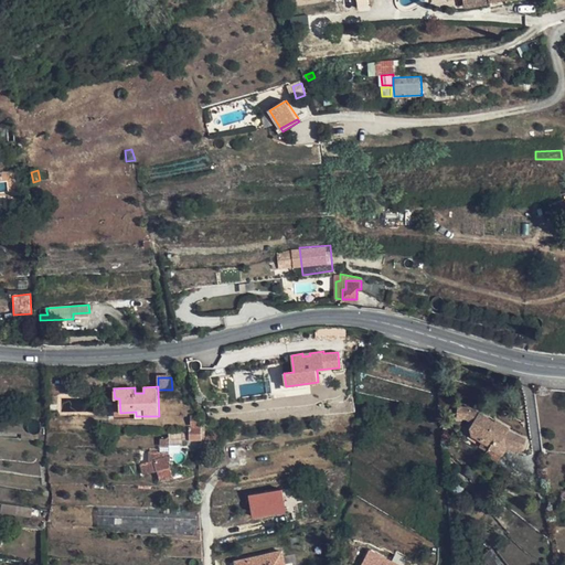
[(120,413),(119,398),(115,398),(115,414),(115,417),(136,416),(136,412),(120,413)]
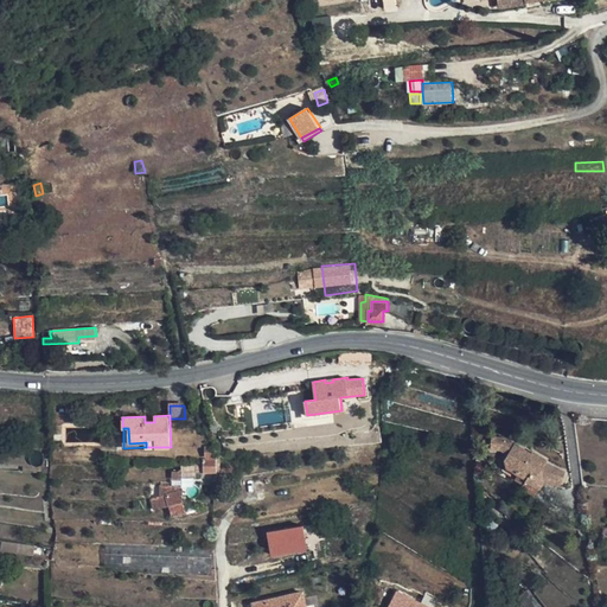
[(505,438),(492,438),(491,448),(502,449),(509,453),(505,460),(508,467),(528,479),(525,481),(540,489),(543,483),(544,481),(554,467),(544,462),(547,459),(534,452),(530,453),(505,438)]
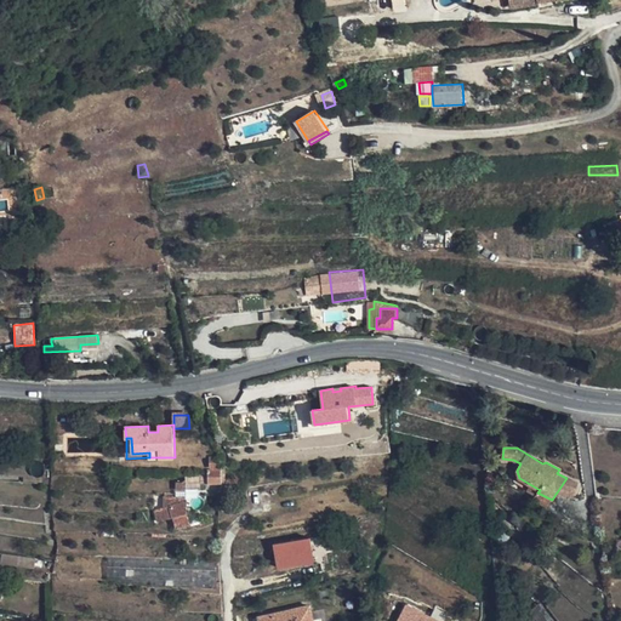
[(222,467),(221,456),(210,457),(210,467),(222,467)]
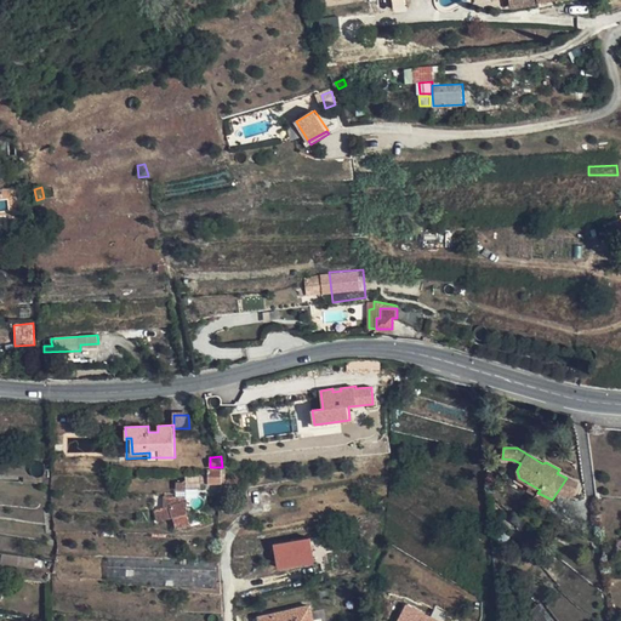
[(222,483),(222,469),(208,471),(208,473),(201,473),(201,476),(187,476),(187,480),(187,488),(201,488),(201,483),(222,483)]
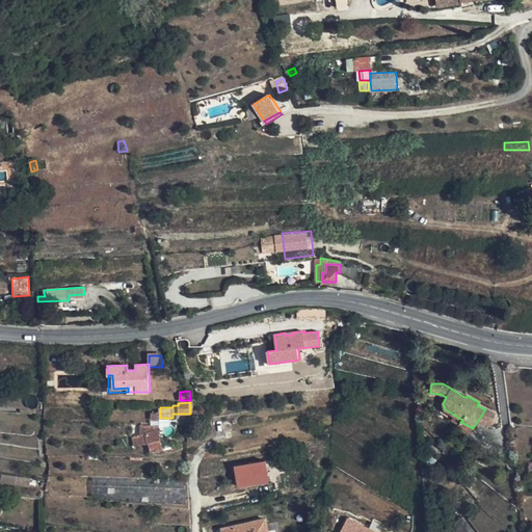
[(459,423),(460,422),(462,420),(445,409),(443,414),(459,423)]
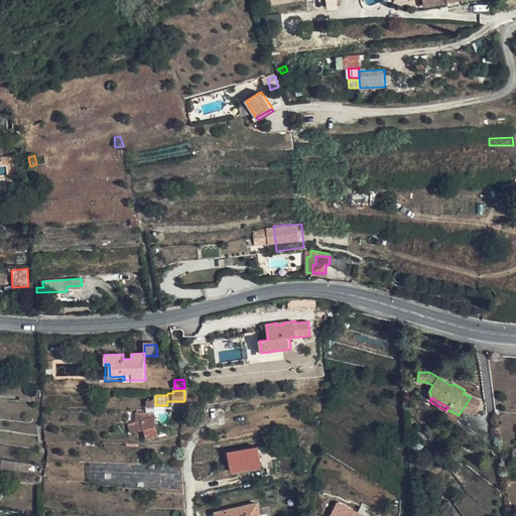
[(481,401),(471,397),(463,409),(477,413),(481,401)]
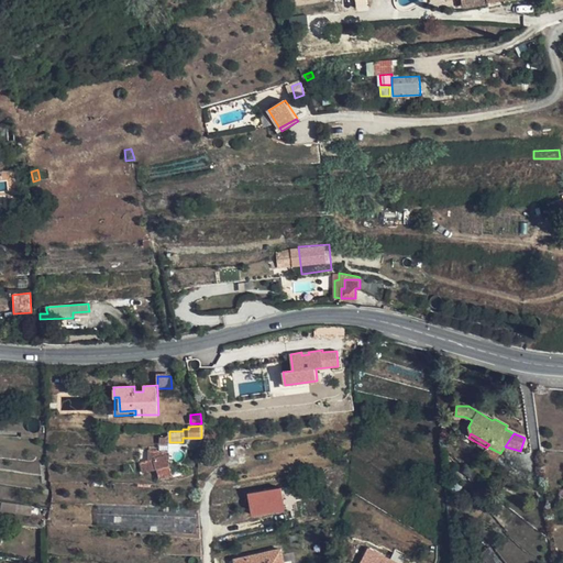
[(169,442),(169,435),(163,434),(162,449),(155,449),(154,457),(146,462),(150,468),(156,465),(157,470),(159,468),(164,466),(166,471),(172,468),(168,463),(169,442)]
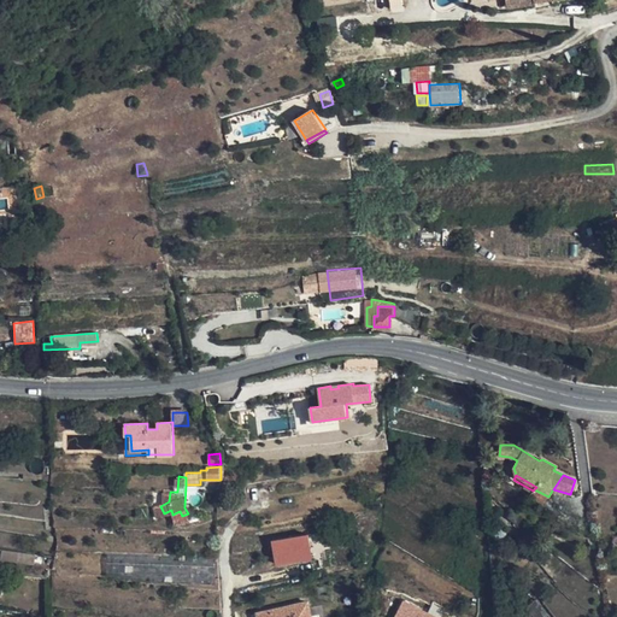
[(244,495),(242,486),(231,487),(234,498),(244,495)]
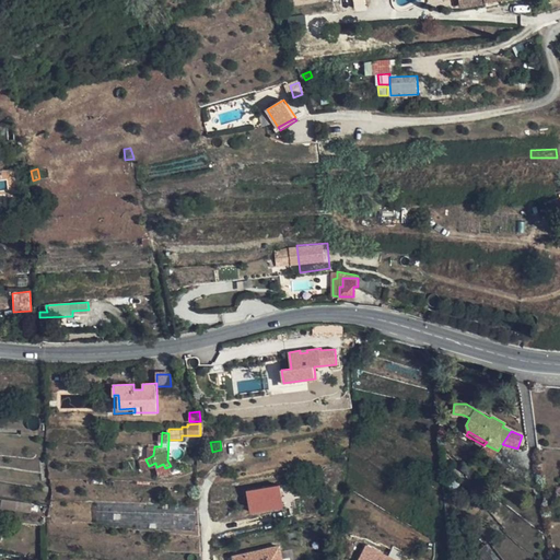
[(485,444),(483,445),(481,450),(480,453),(492,459),(498,451),(485,444)]
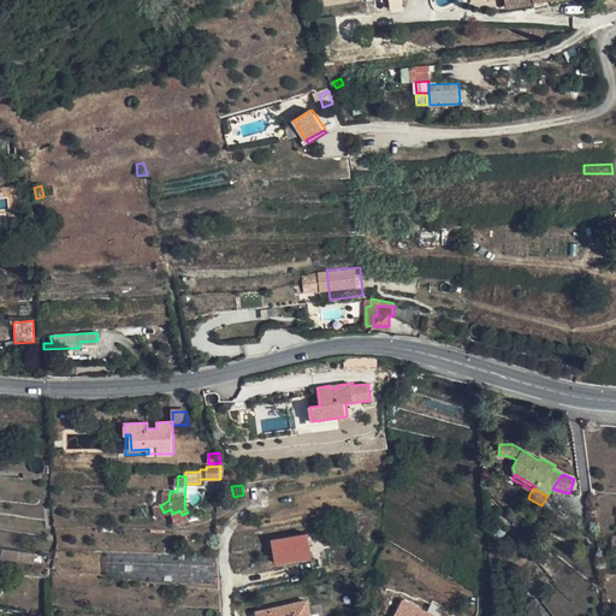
[(171,509),(164,513),(160,515),(165,525),(177,517),(175,513),(172,514),(171,509)]
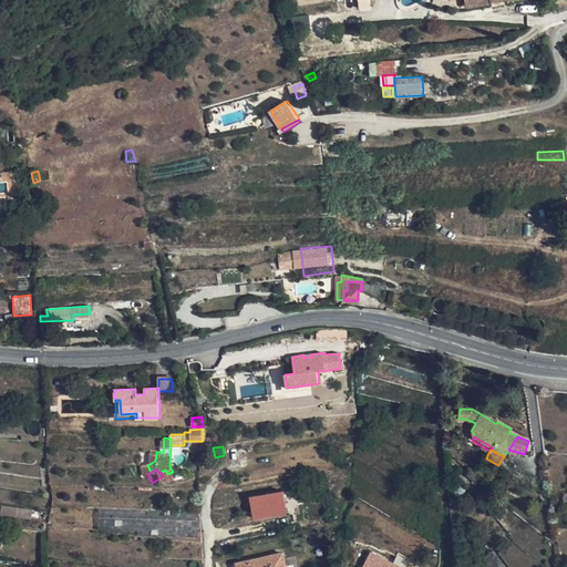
[(442,484),(435,481),(432,490),(439,492),(442,484)]
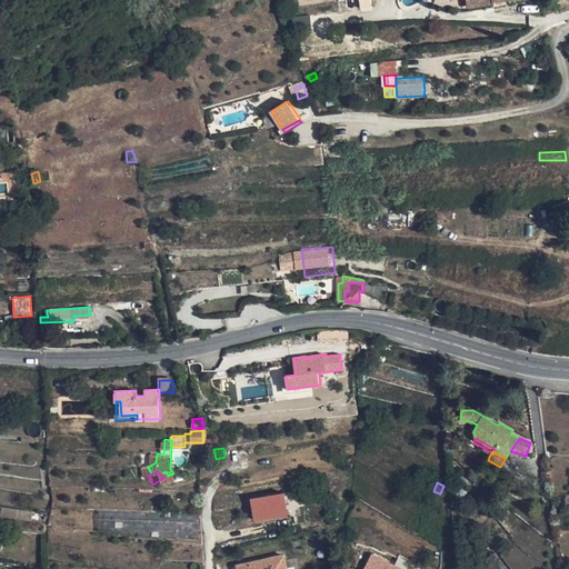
[(466,490),(456,482),(451,488),(461,497),(466,490)]
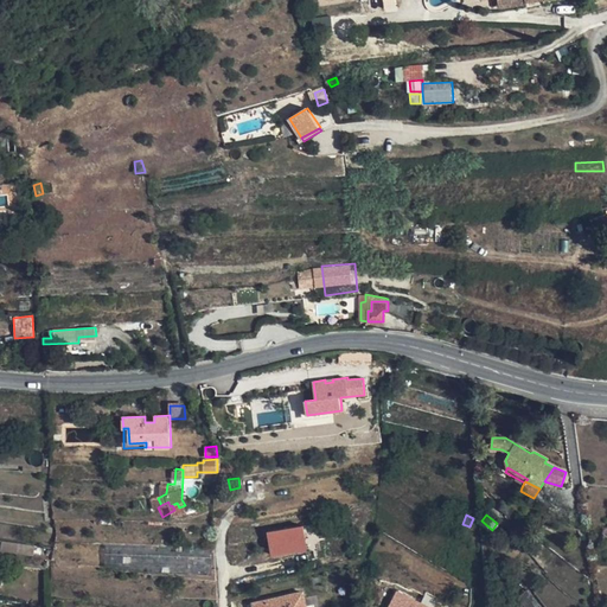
[(267,531),(269,557),(307,554),(304,528),(267,531)]
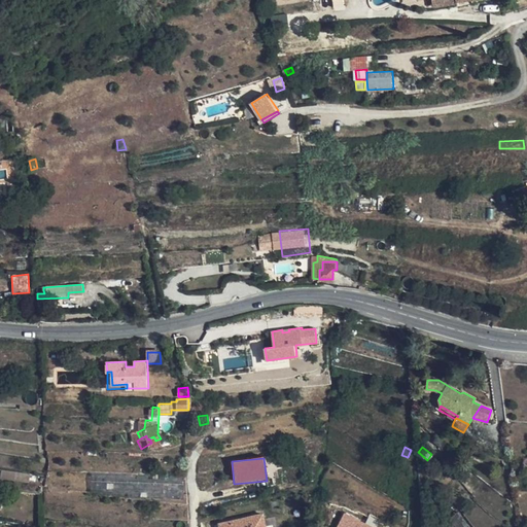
[(10,470),(2,469),(1,478),(9,479),(10,470)]
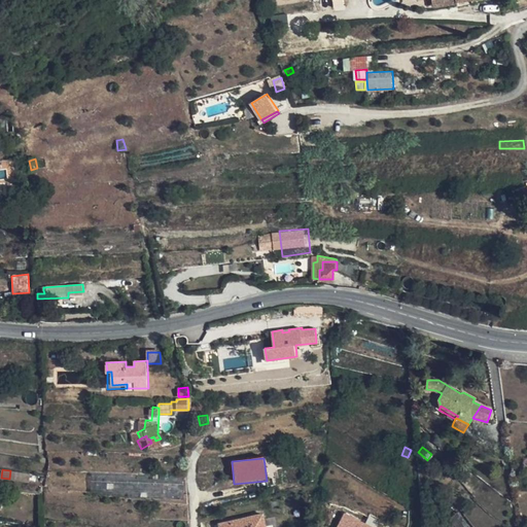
[(30,473),(10,470),(9,479),(29,482),(30,473)]
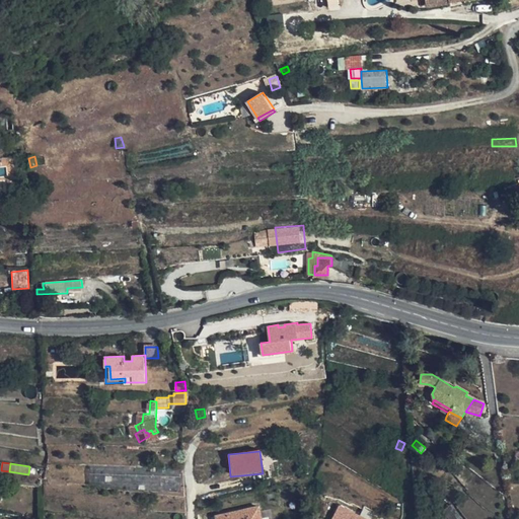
[(462,518),(463,518),(452,504),(443,511),(449,518),(462,518)]
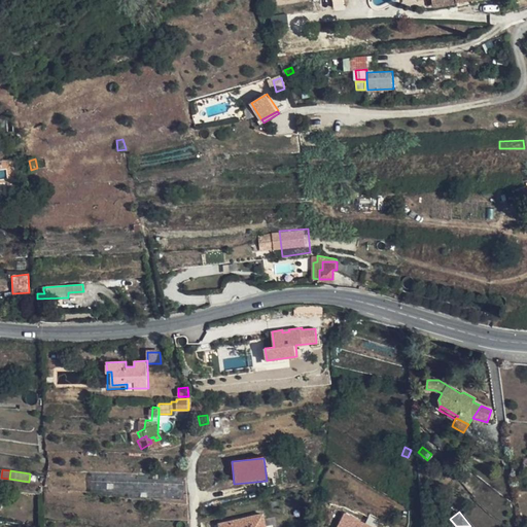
[(374,526),(343,513),(336,526),(374,526)]
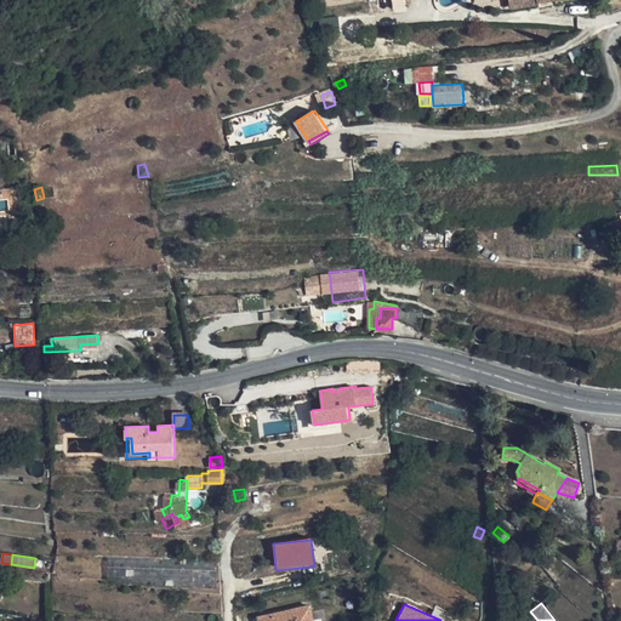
[(261,620),(312,620),(314,620),(311,605),(298,609),(300,613),(278,617),(278,614),(261,617),(261,620)]
